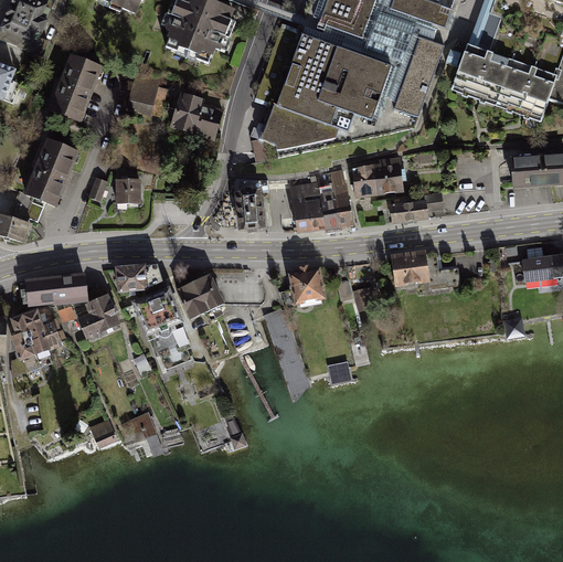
[(11,0),(0,29),(0,38),(41,54),(62,0),(11,0)]
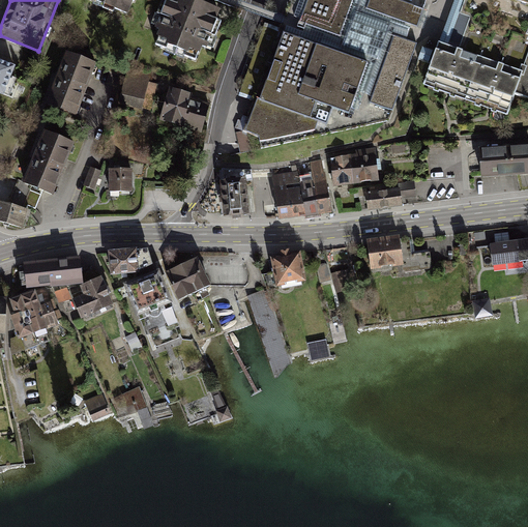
[(96,0),(130,12),(135,0),(96,0)]
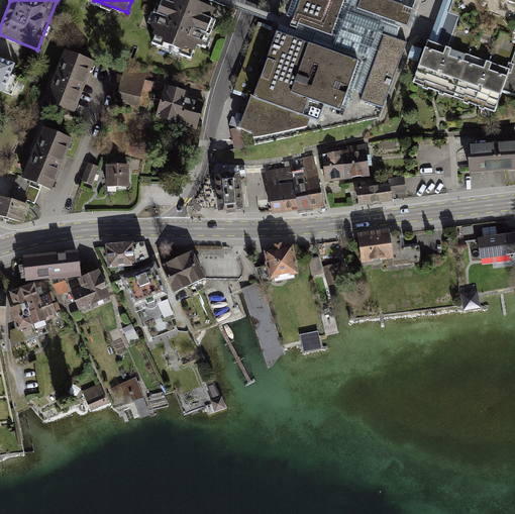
[(207,12),(179,0),(164,0),(146,40),(188,58),(207,12)]
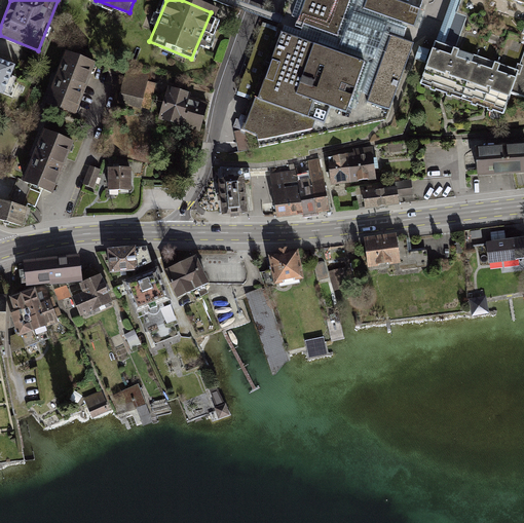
[(301,0),(295,21),(303,24),(335,35),(338,28),(347,0),(301,0)]
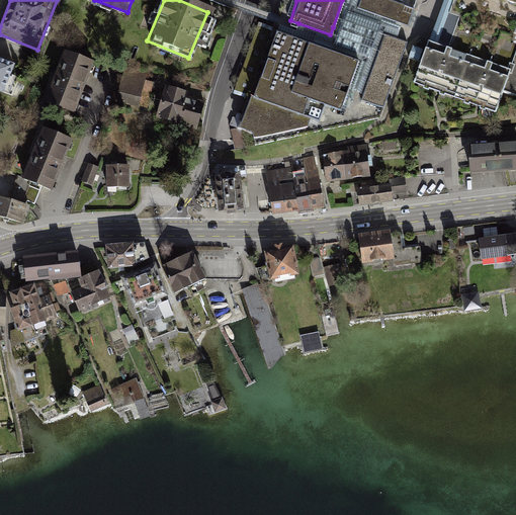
[(330,34),(298,23),(293,35),(354,58),(342,90),(356,96),(379,34),(392,39),(397,24),(373,16),(356,10),(359,0),(342,0),(333,27),(330,34)]
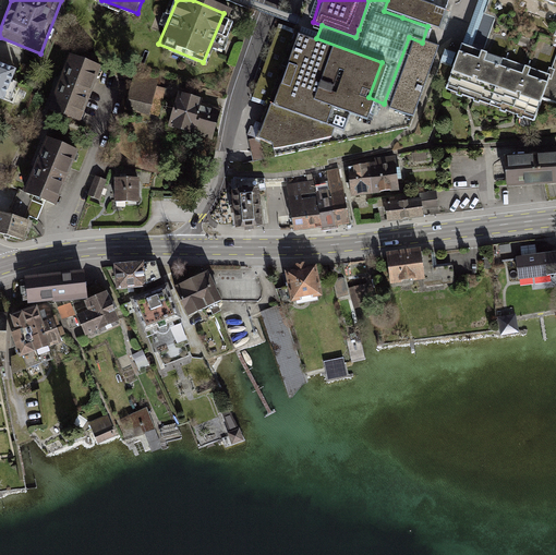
[(440,11),(410,0),(387,0),(384,11),(402,17),(427,26),(435,29),(440,11)]
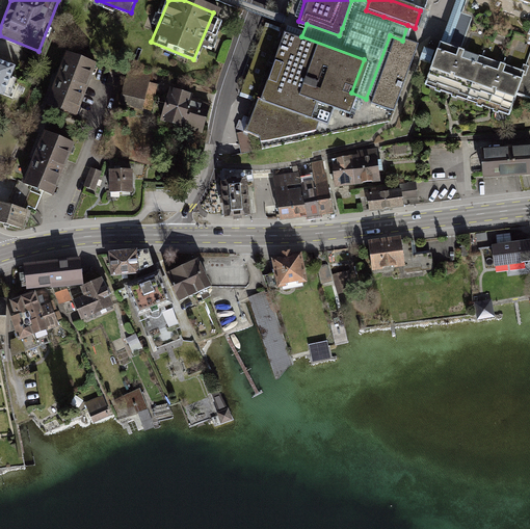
[(452,0),(439,38),(482,55),(523,69),(529,49),(529,48),(529,0),(452,0)]
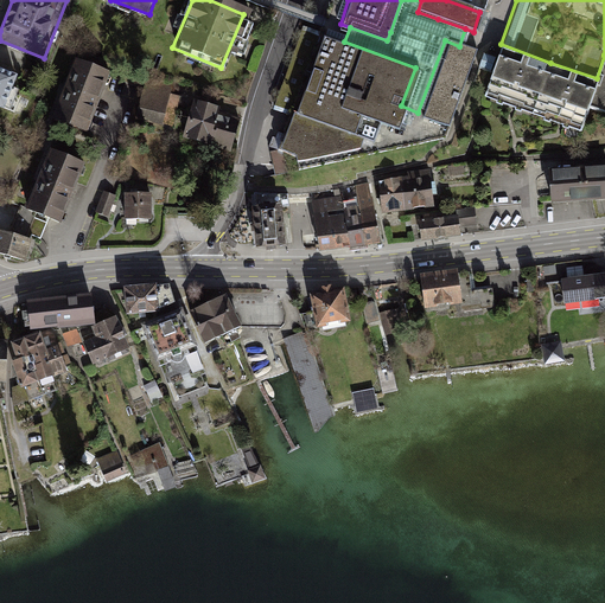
[(312,30),(301,25),(274,103),(285,108),(293,110),(280,148),(281,160),(284,171),(387,147),(401,106),(415,68),(344,42),(312,30)]
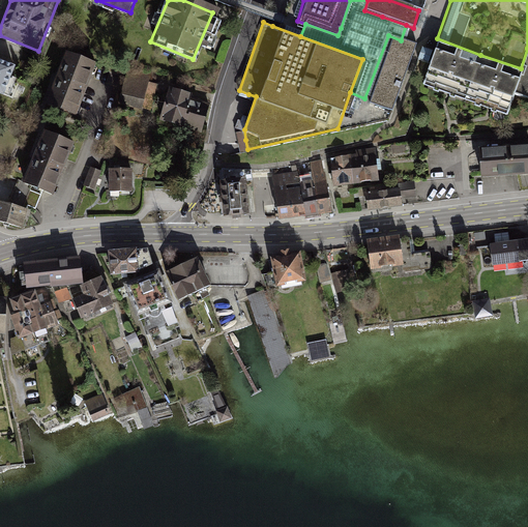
[(386,110),(410,44),(401,40),(388,35),(364,98),(363,101),(386,110)]
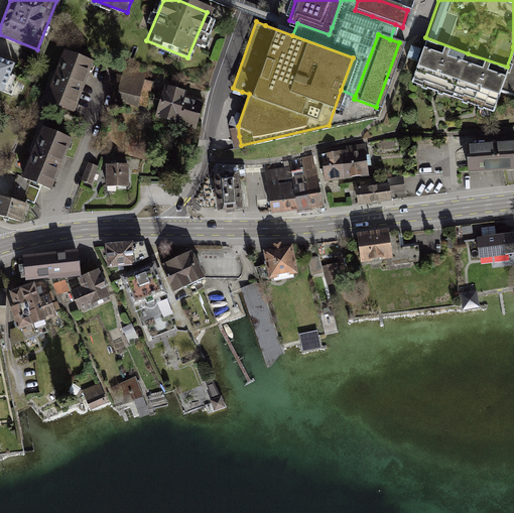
[(468,53),(425,37),(409,81),(453,95),(468,53)]
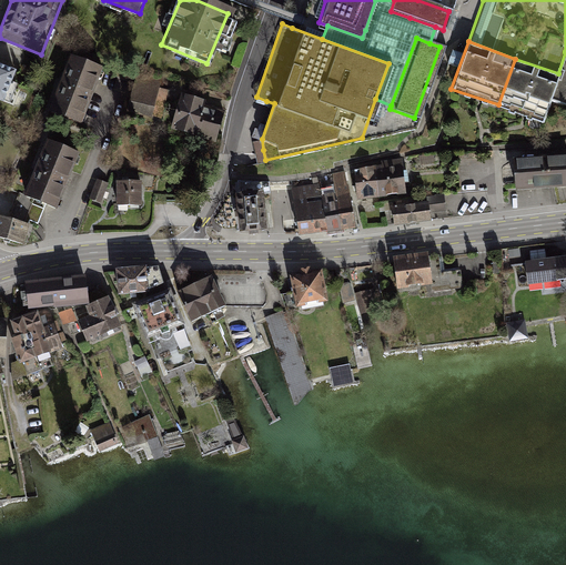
[(558,73),(549,99),(565,104),(565,52),(558,73)]
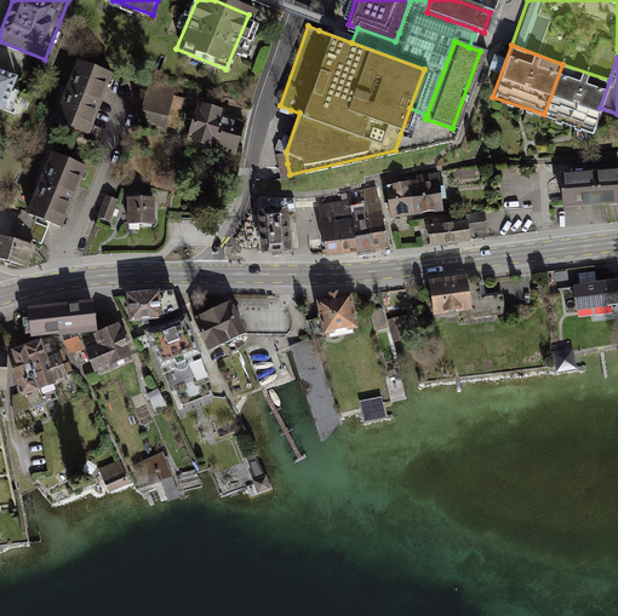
[(112,74),(74,59),(50,122),(87,137),(112,74)]
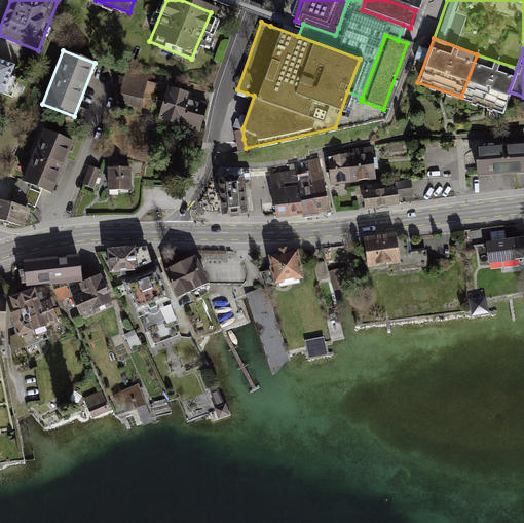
[(477,54),(461,97),(501,112),(509,91),(517,68),(477,54)]
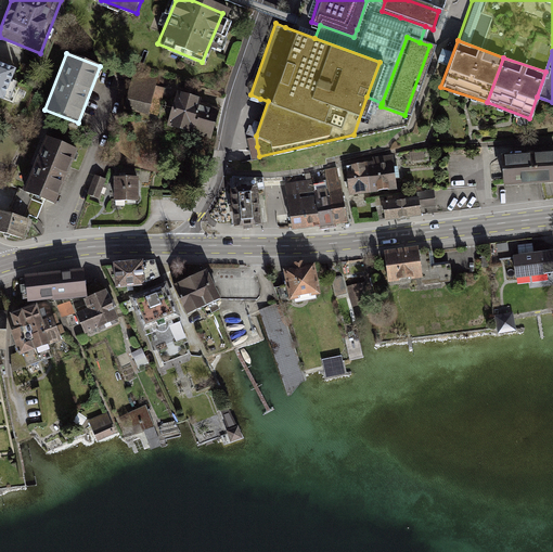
[(18,67),(0,60),(0,95),(7,98),(18,67)]
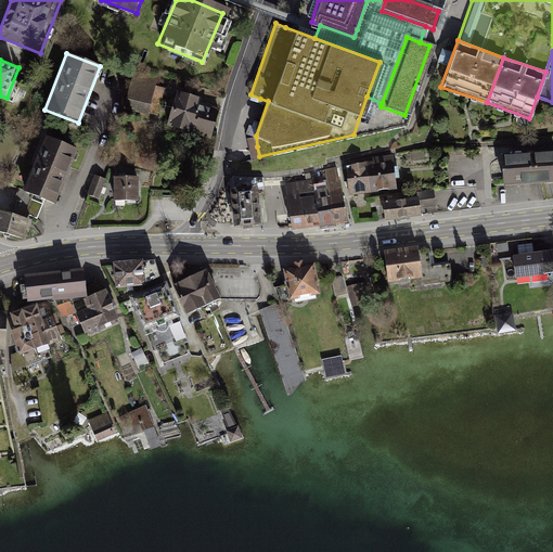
[(155,76),(133,72),(126,106),(148,111),(155,76)]
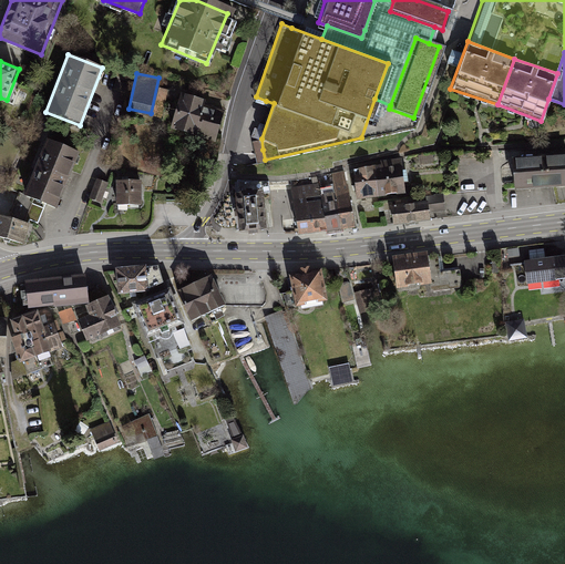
[(203,105),(204,100),(183,94),(173,126),(195,133),(203,105)]
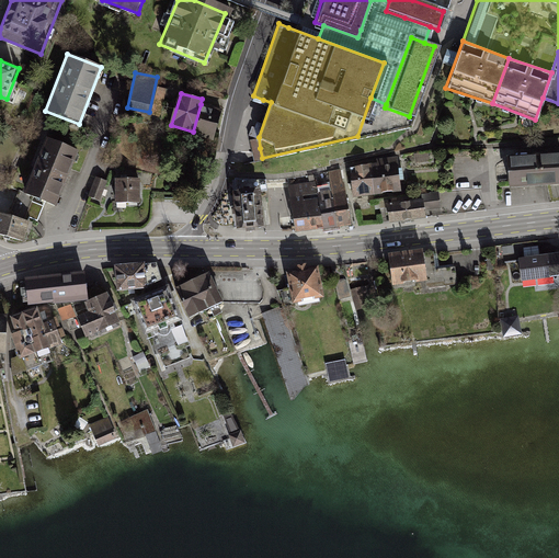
[(201,104),(193,132),(214,137),(220,110),(201,104)]
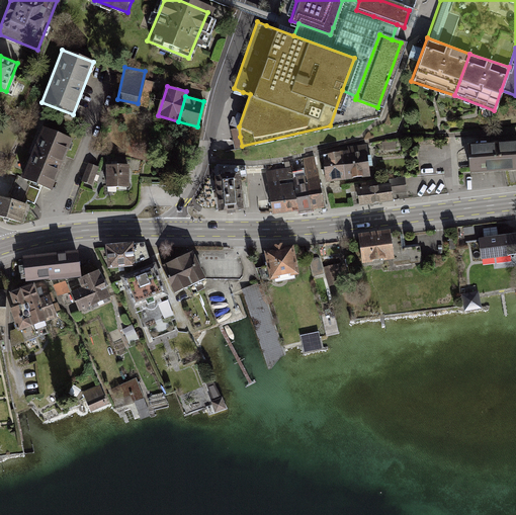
[(70,139),(40,127),(20,179),(51,190),(70,139)]
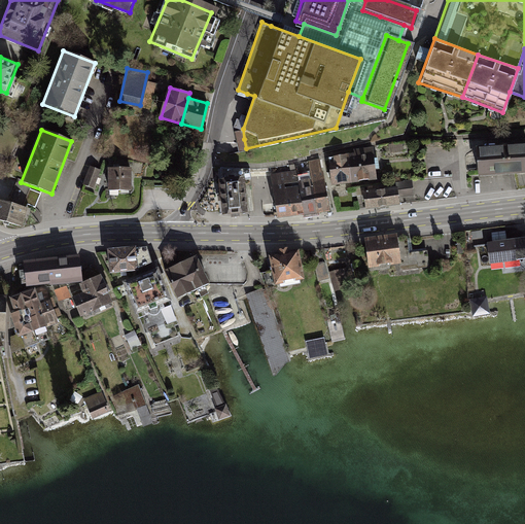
[(524,144),(474,148),(476,177),(524,173),(524,144)]
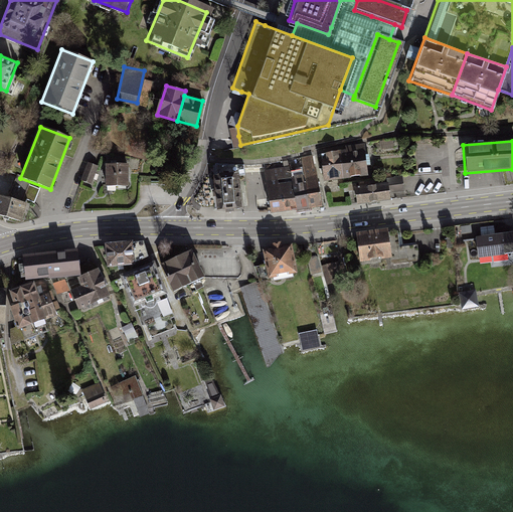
[(338,151),(341,178),(365,176),(362,143),(338,145),(338,151)]
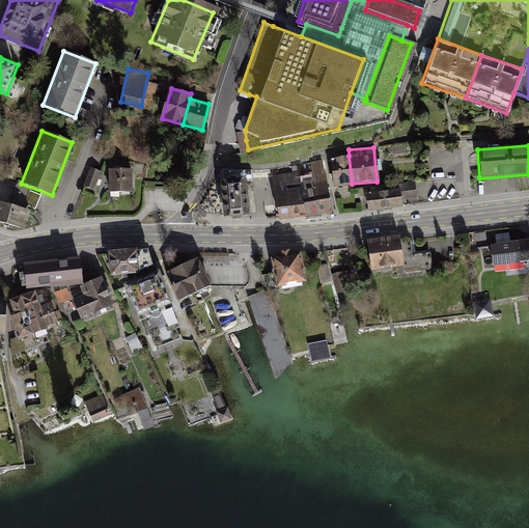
[(349,156),(330,157),(333,186),(352,184),(349,156)]
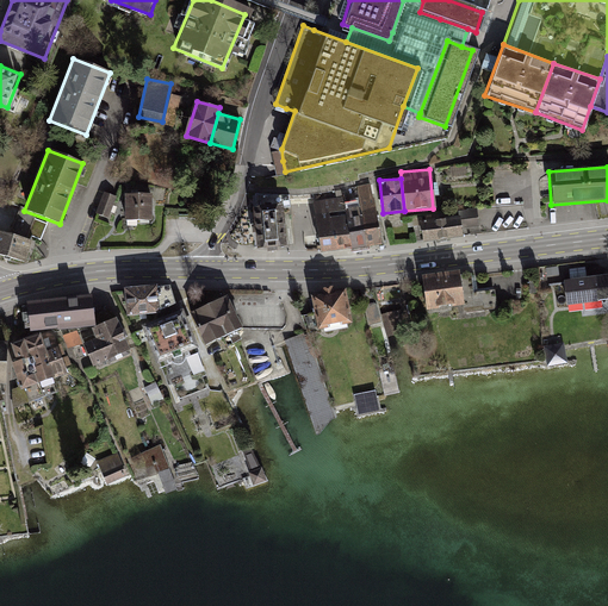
[(360,199),(368,239),(385,237),(374,181),(357,185),(360,199)]
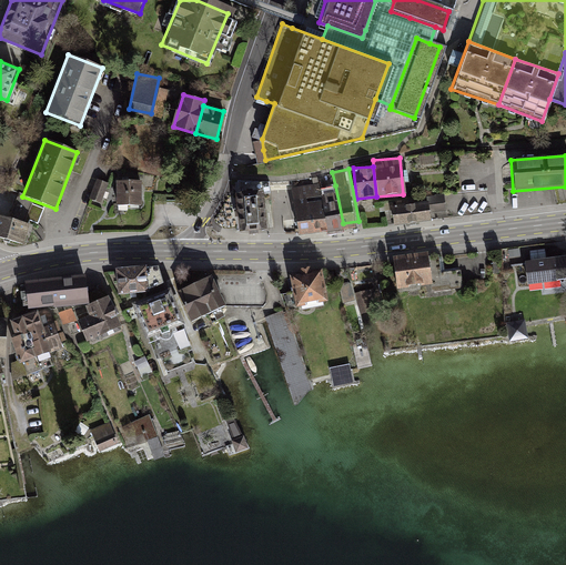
[(108,182),(97,178),(89,197),(101,200),(108,182)]
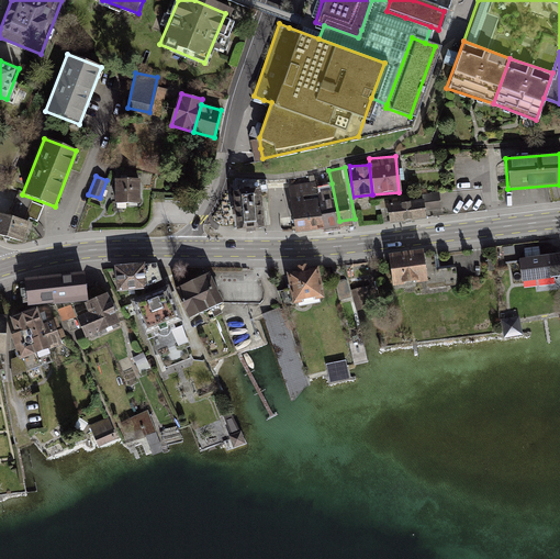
[(233,176),(234,189),(231,190),(231,191),(234,227),(243,228),(243,230),(253,231),(253,227),(260,227),(258,189),(265,189),(265,177),(233,176)]
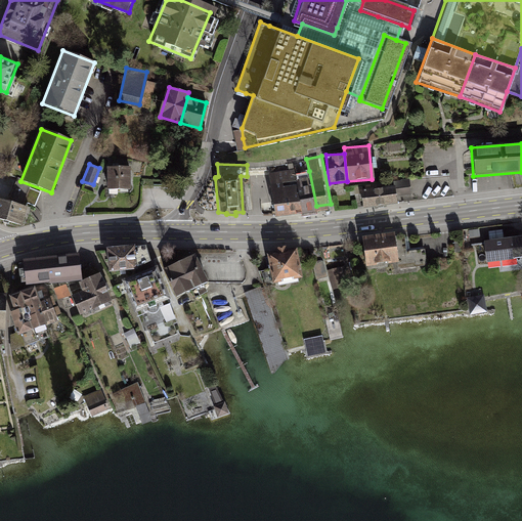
[(129,165),(104,166),(104,189),(129,189),(129,165)]
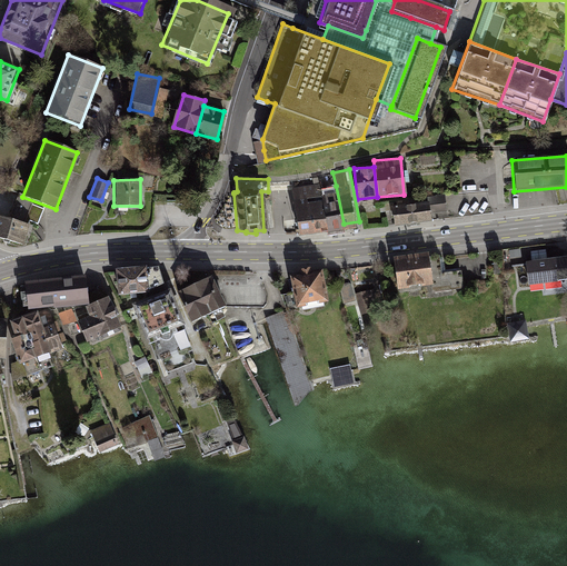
[(320,189),(319,182),(289,187),(297,230),(328,227),(320,189)]
